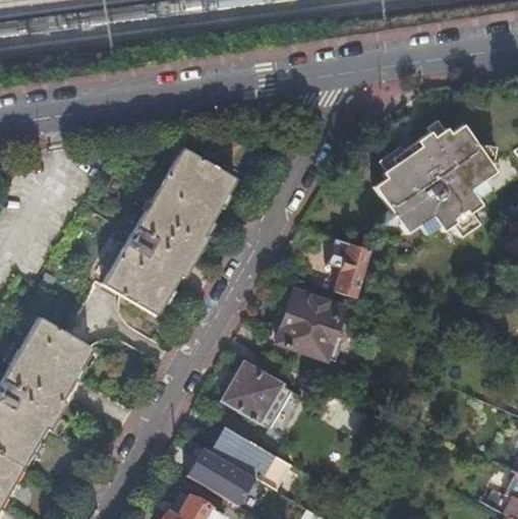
[(427,128),(430,132),(435,137),(445,130),(438,121),(427,128)]
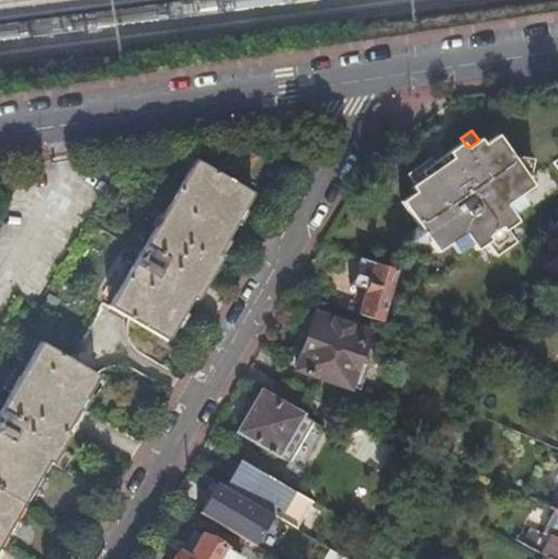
[(464,143),(451,152),(437,161),(435,163),(423,172),(426,178),(416,185),(413,187),(417,192),(403,202),(420,226),(416,229),(412,241),(424,242),(429,239),(437,251),(452,241),(459,252),(473,242),(477,249),(488,242),(491,240),(488,236),(501,226),(504,230),(508,228),(520,219),(515,214),(508,204),(521,195),(535,184),(527,174),(517,160),(500,135),(487,145),(482,138),(479,140),(468,148),(464,143)]
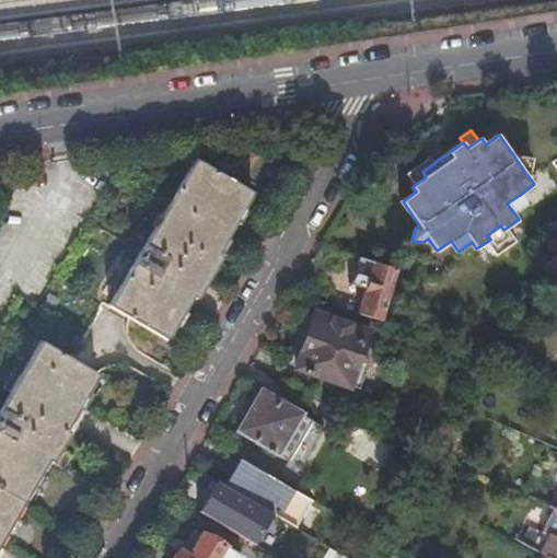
[(522,157),(517,160),(526,174),(532,170),(534,159),(522,157)]
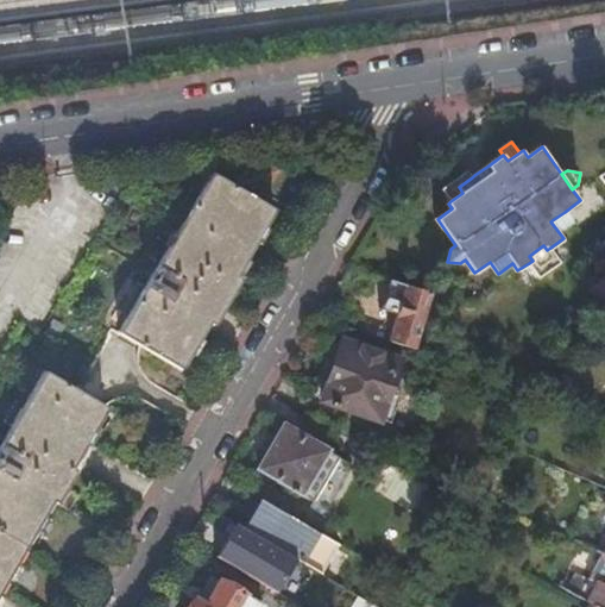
[(277,208),(215,171),(121,331),(182,368),(210,320),(215,324),(241,279),(238,276),(277,208)]
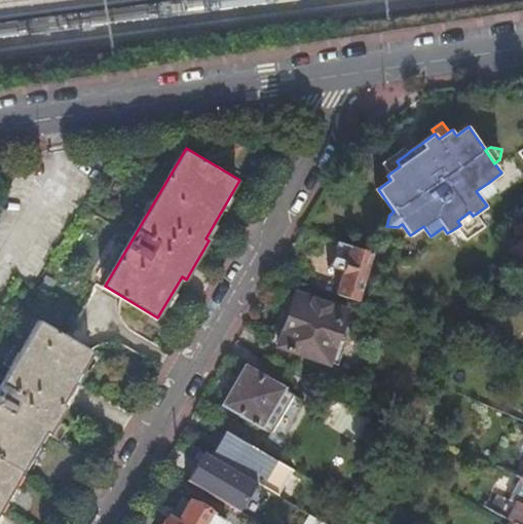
[(397,161),(408,153),(405,149),(383,163),(389,174),(400,166),(397,161)]
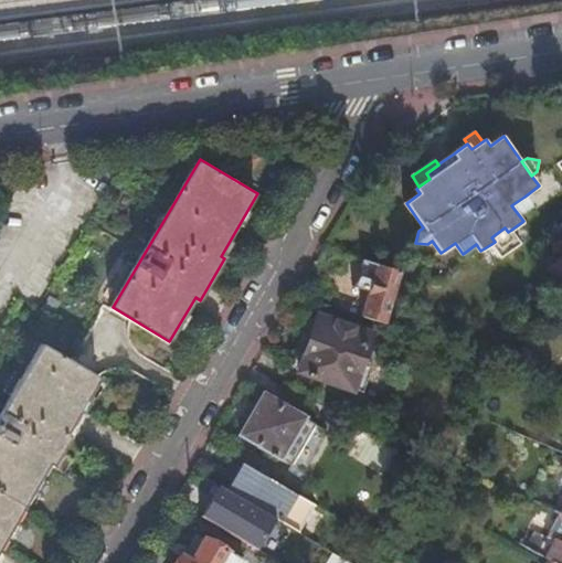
[(531,206),(525,197),(511,205),(519,215),(531,206)]
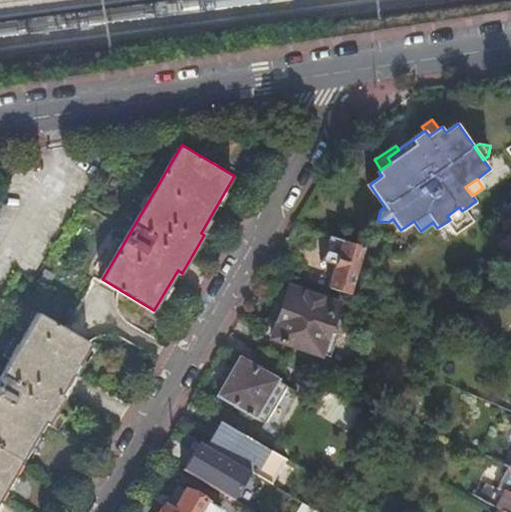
[(450,220),(447,222),(456,233),(474,221),(465,209),(462,211),(459,207),(447,216),(450,220)]
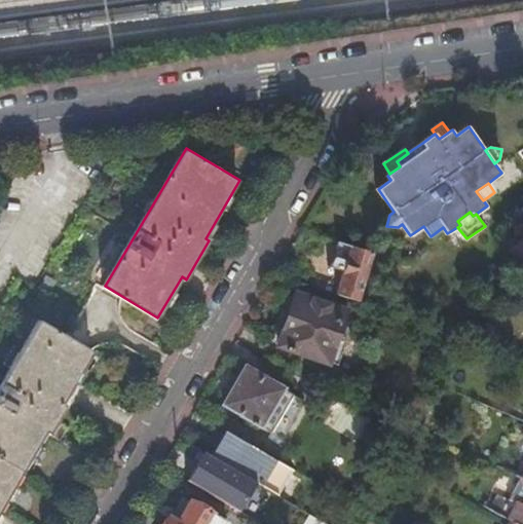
[(344,270),(338,293),(360,301),(374,251),(339,240),(336,254),(330,264),(344,270)]
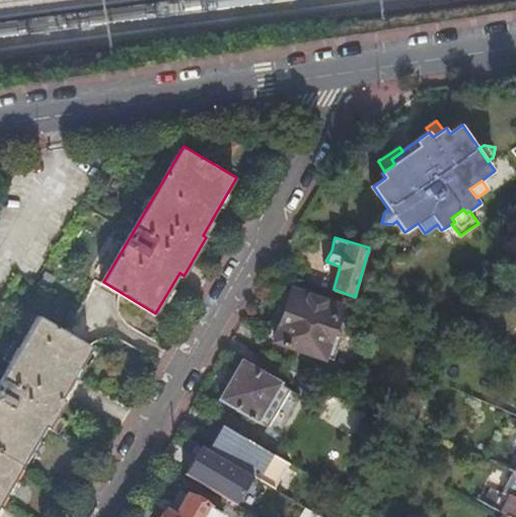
[(341,306),(296,289),(298,286),(295,284),(292,292),(290,291),(289,292),(289,293),(292,294),(287,304),(286,303),(274,335),(277,336),(275,339),(283,342),(282,344),(288,347),(289,344),(323,357),(345,303),(342,302),(341,306)]
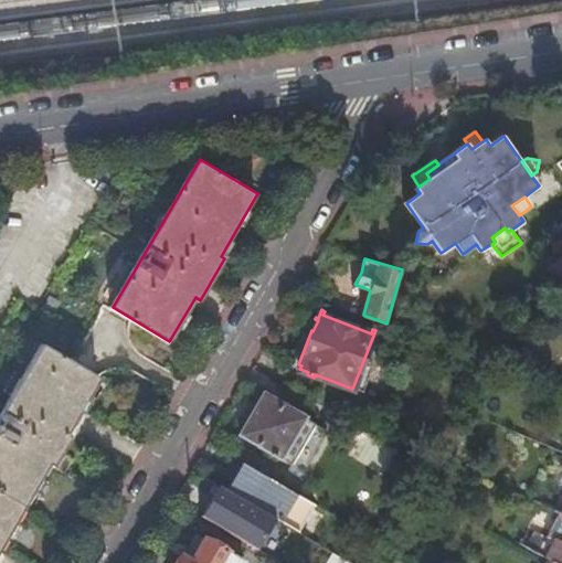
[(71,437),(67,434),(102,378),(43,343),(0,416),(0,549),(51,463),(54,465),(71,437)]
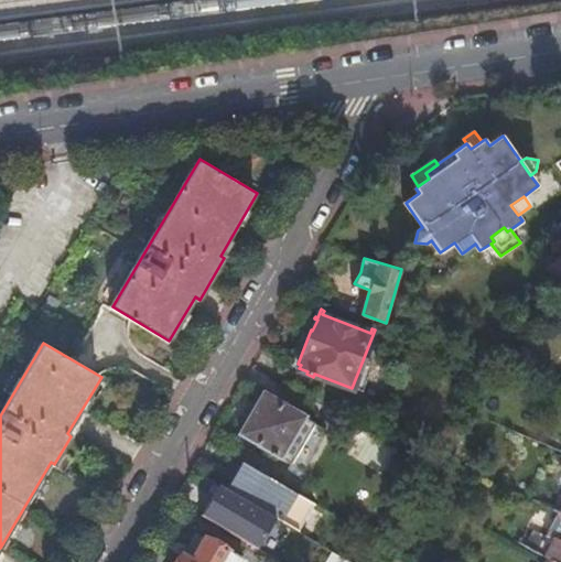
[(240,433),(290,462),(314,421),(265,392),(240,433)]
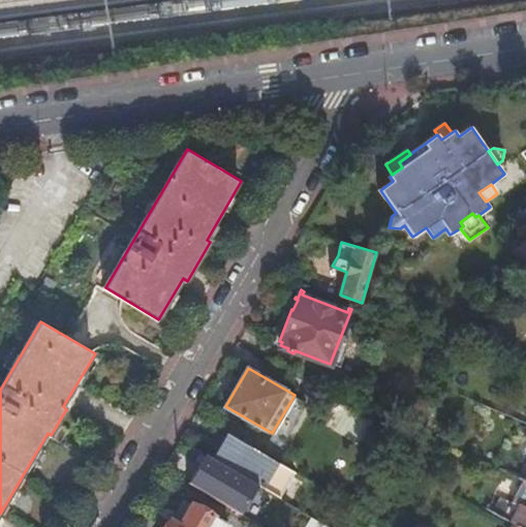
[(295,395),(272,433),(284,440),(307,402),(295,395)]
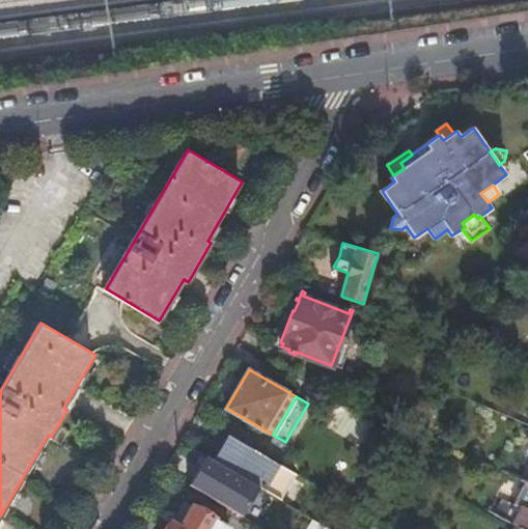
[(231,436),(217,462),(273,494),(282,500),(297,473),(231,436)]
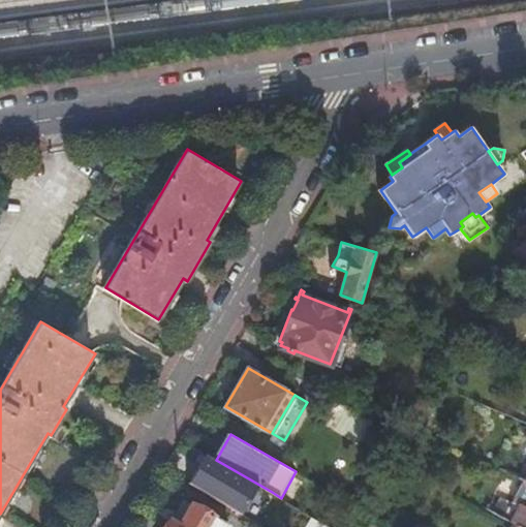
[(418,476),(406,469),(402,478),(412,484),(418,476)]
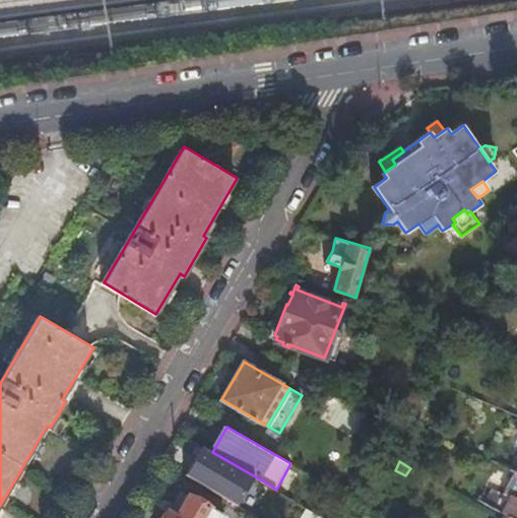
[(508,516),(512,517),(516,517),(516,471),(504,494),(512,498),(503,513),(506,515),(508,516)]
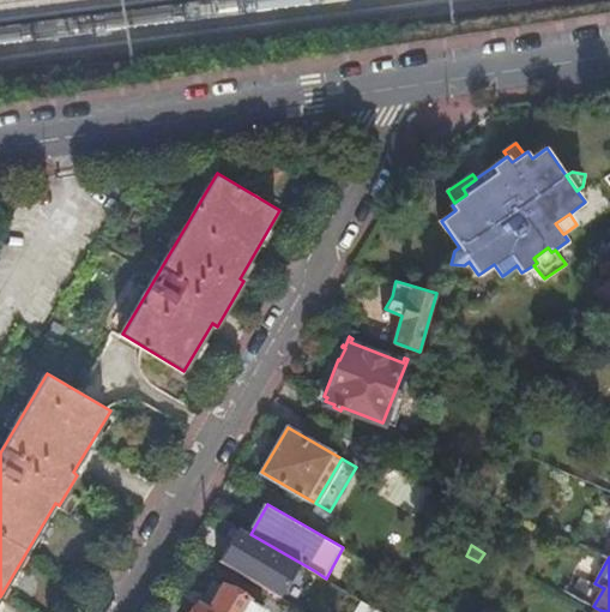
[(595,583),(585,601),(593,606),(604,588),(595,583)]
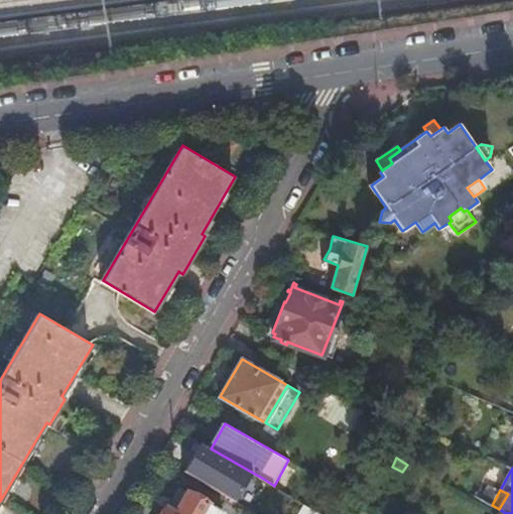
[(223,513),(225,512),(189,491),(176,513),(167,508),(163,513),(223,513)]
